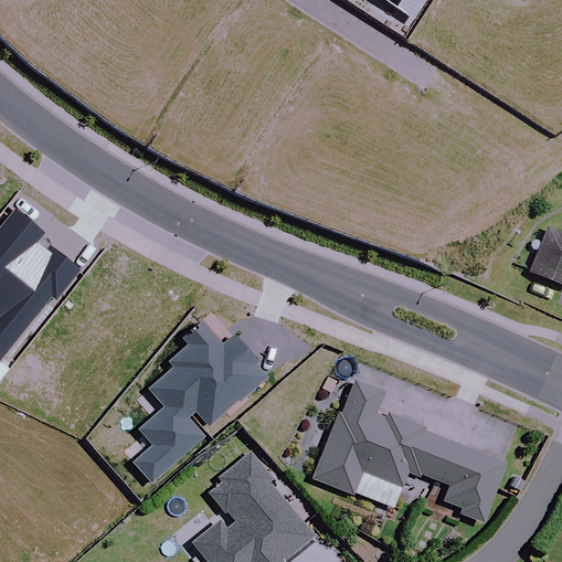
[(0,357),(52,293),(55,296),(80,266),(51,242),(45,248),(35,240),(43,231),(14,208),(0,225),(0,357)]
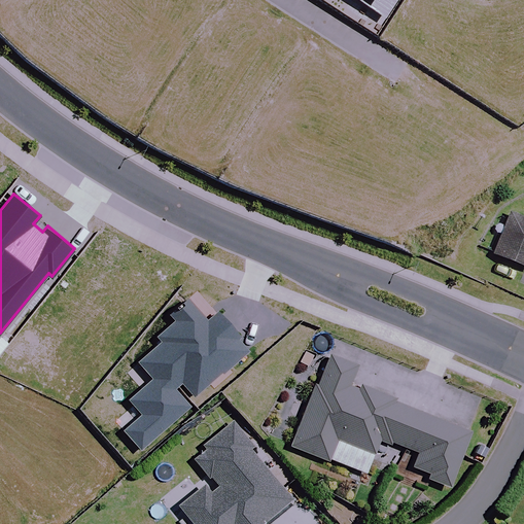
[(523,218),(511,212),(494,251),(523,265),(523,218)]
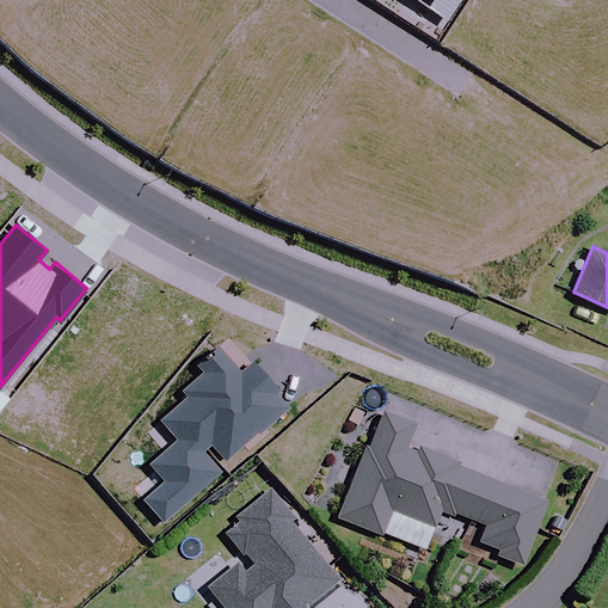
[(145,497),(164,519),(220,468),(202,448),(212,440),(226,455),(257,429),(259,431),(289,405),(276,390),(277,388),(253,360),(241,370),(217,344),(197,362),(204,369),(183,388),(188,394),(161,417),(178,437),(151,461),(166,478),(145,497)]
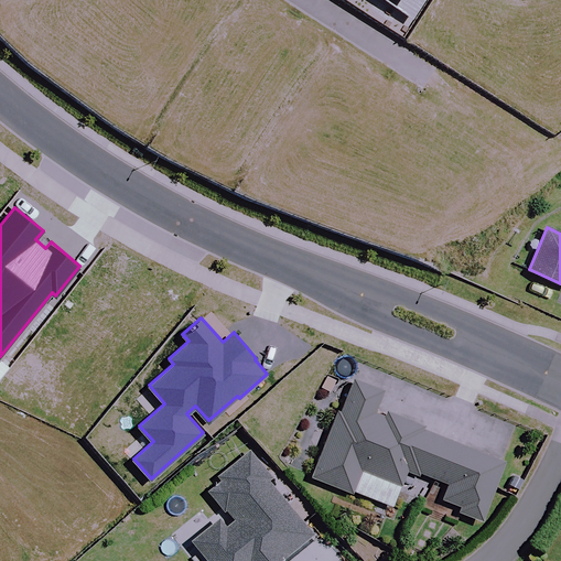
[(314,475),(394,507),(400,489),(409,493),(418,472),(450,485),(442,505),(482,520),(505,461),(425,429),(428,423),(390,409),(389,412),(379,408),(386,391),(354,379),(314,475)]
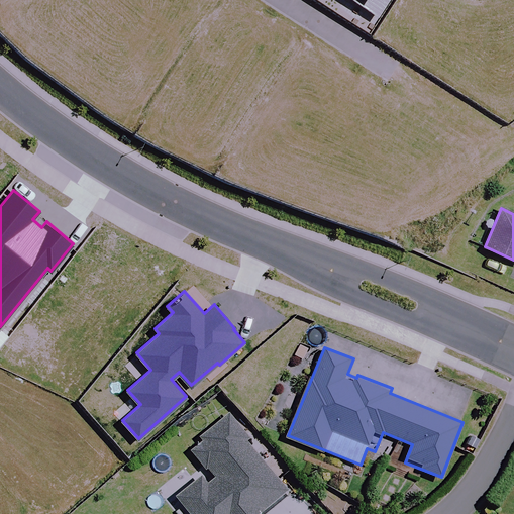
[(259,513),(258,512),(285,490),(245,438),(248,435),(233,414),(229,417),(226,413),(200,432),(204,437),(193,445),(217,477),(208,483),(202,476),(179,493),(194,513),(259,513)]
